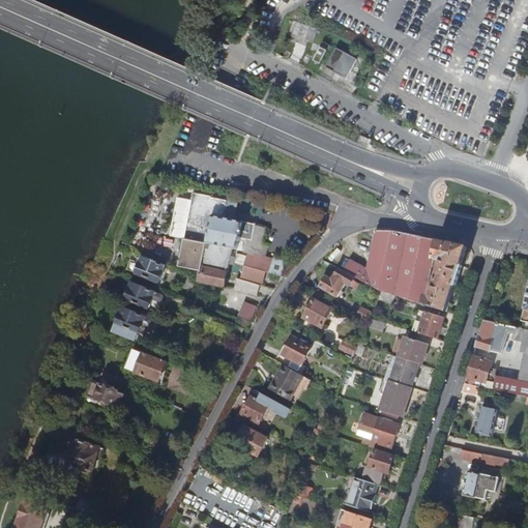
[(308,44),(314,25),(292,18),(286,36),(308,44)]
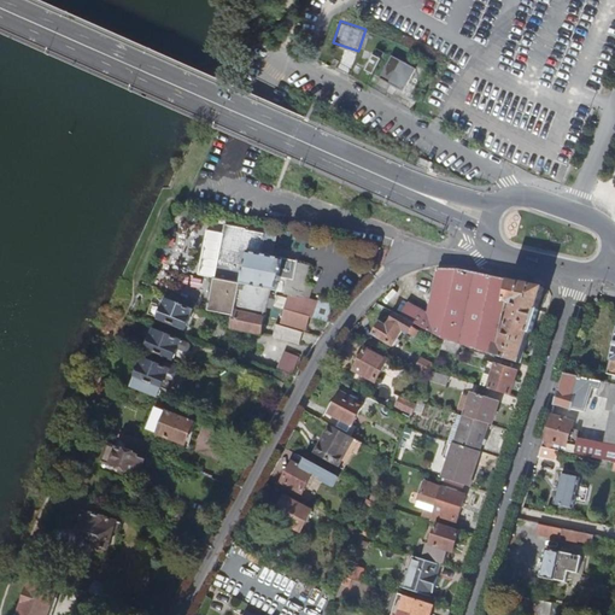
[(370,72),(379,57),(369,51),(361,68),(370,72)]
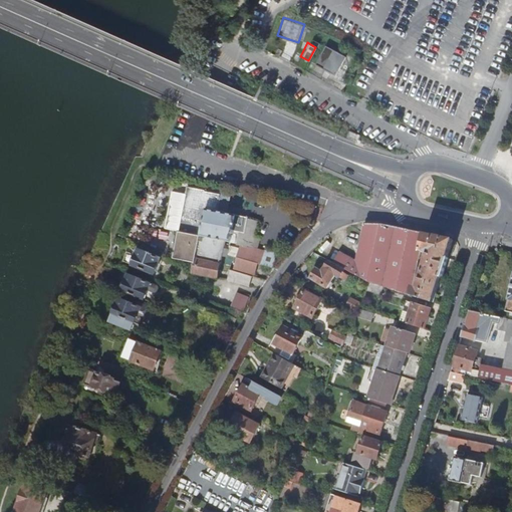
[(334,73),(343,55),(323,44),(313,63),(334,73)]
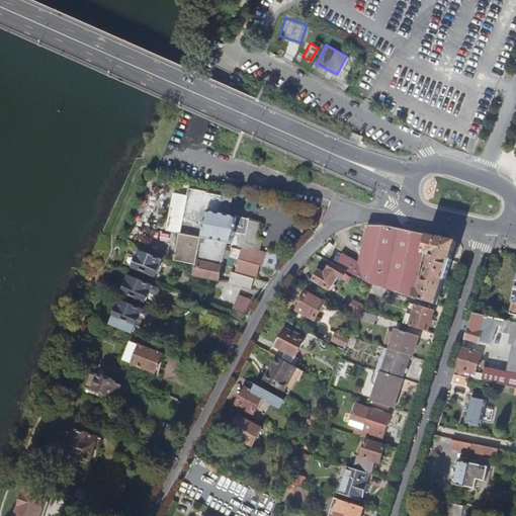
[(248,219),(248,218),(228,213),(220,211),(222,199),(223,194),(206,191),(206,190),(188,186),(187,194),(179,232),(175,255),(174,259),(195,263),(193,271),(193,273),(218,278),(223,256),(228,257),(229,249),(224,248),(226,241),(238,243),(240,233),(245,234),(248,219)]
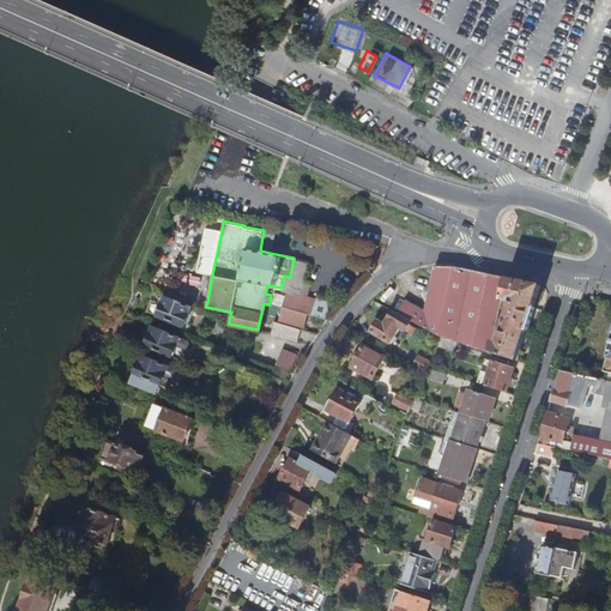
[(212,274),(222,230),(205,227),(195,271),(212,274)]
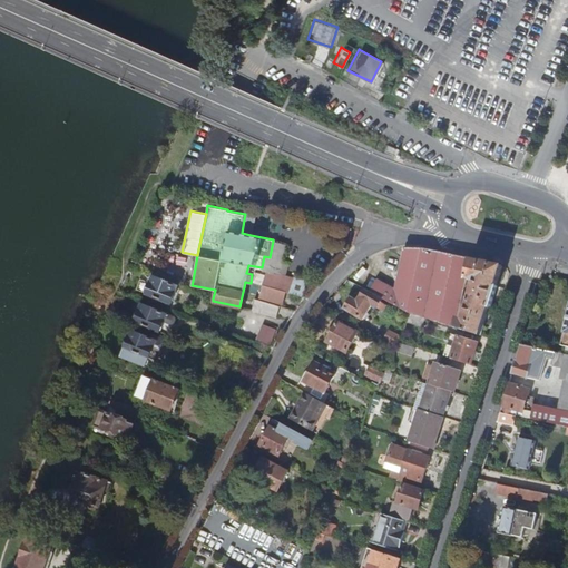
[(251,235),(253,222),(244,219),(242,233),(251,235)]
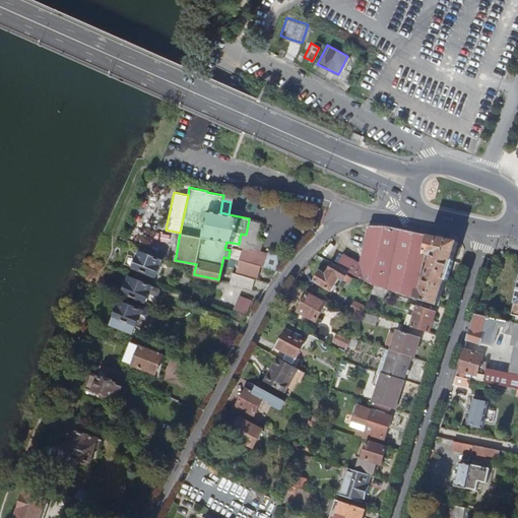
[(250,219),(249,219),(246,235),(241,234),(239,244),(238,247),(249,249),(250,248),(259,250),(261,246),(262,240),(256,239),(260,221),(250,219)]
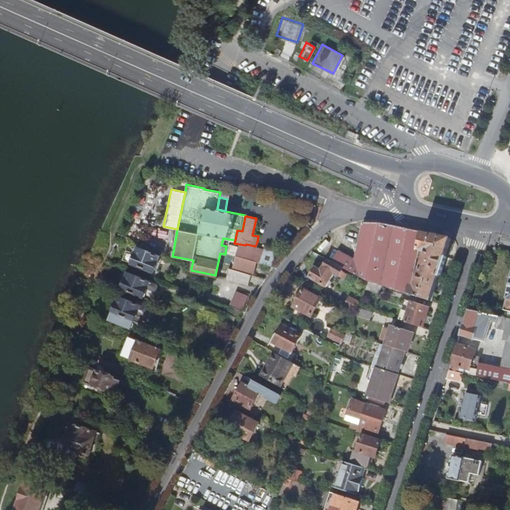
[(415,256),(420,231),(378,223),(363,221),(361,222),(353,260),(336,251),(330,261),(340,267),(366,281),(379,285),(407,293),(409,284),(415,256)]
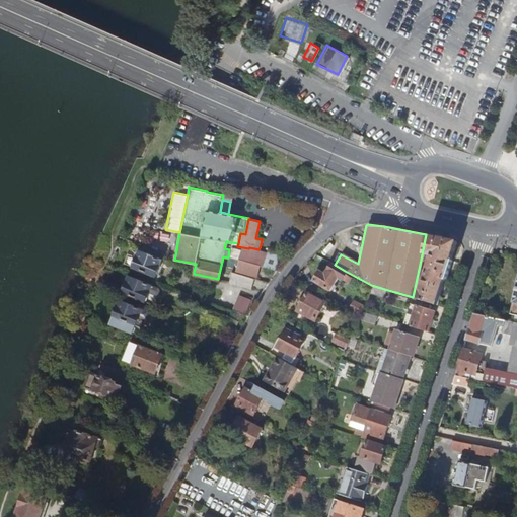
[(449,260),(455,241),(454,239),(426,234),(421,260),(429,262),(419,289),(415,288),(413,297),(434,304),(443,279),(444,279),(450,260),(449,260)]
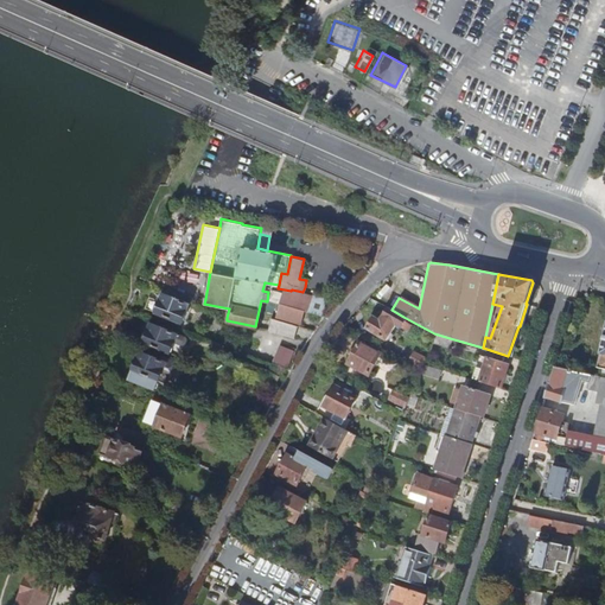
[(319,314),(324,297),(310,293),(305,311),(319,314)]
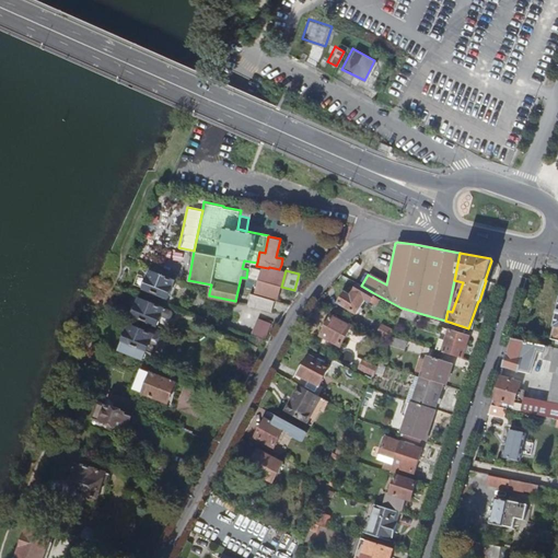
[(166,298),(173,281),(148,271),(141,288),(166,298)]
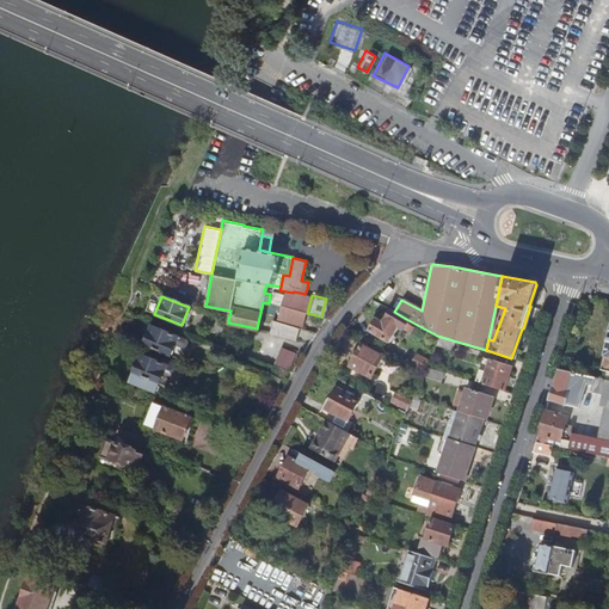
[(301,324),(305,311),(290,307),(280,305),(276,318),(301,324)]
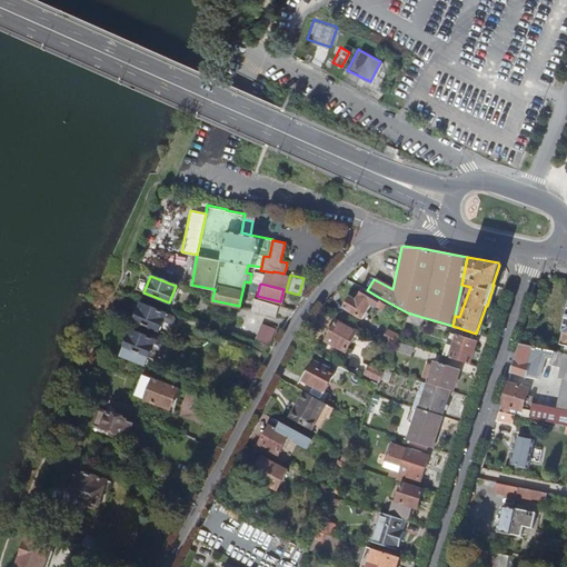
[(359,318),(368,302),(376,307),(378,304),(376,302),(378,297),(367,290),(361,288),(357,295),(354,299),(348,296),(341,307),(359,318)]
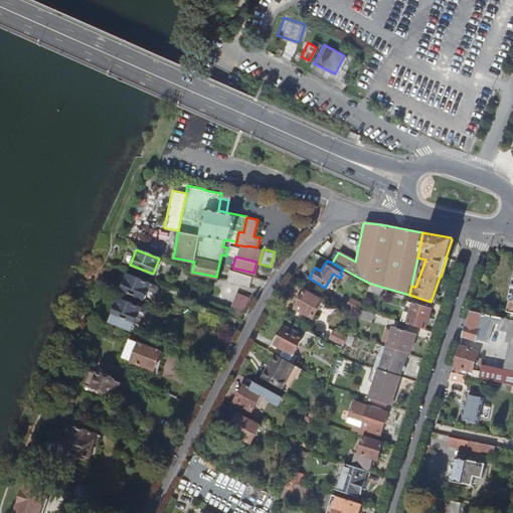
[(249,286),(251,276),(229,270),(227,276),(235,278),(234,282),(249,286)]
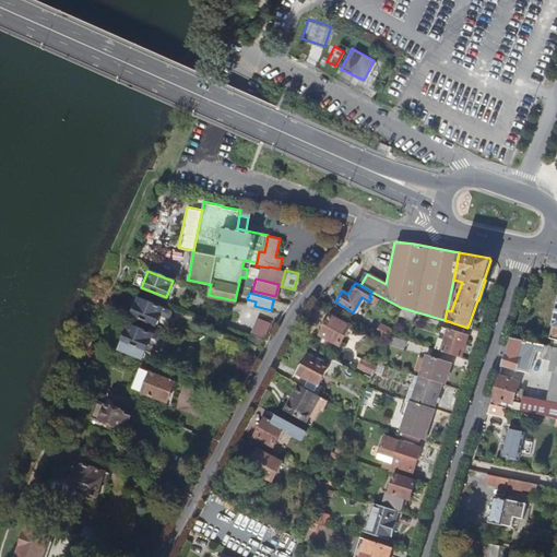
[(556,294),(547,336),(553,338),(550,345),(552,345),(556,346),(556,294)]
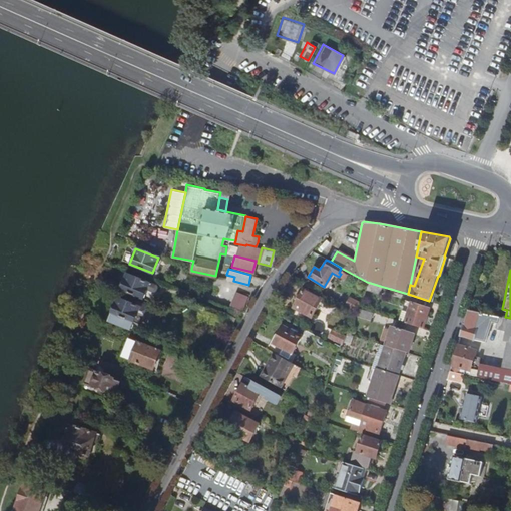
[(157,285),(149,282),(148,283),(126,274),(119,289),(142,298),(146,289),(153,292),(155,291),(157,287),(157,285)]
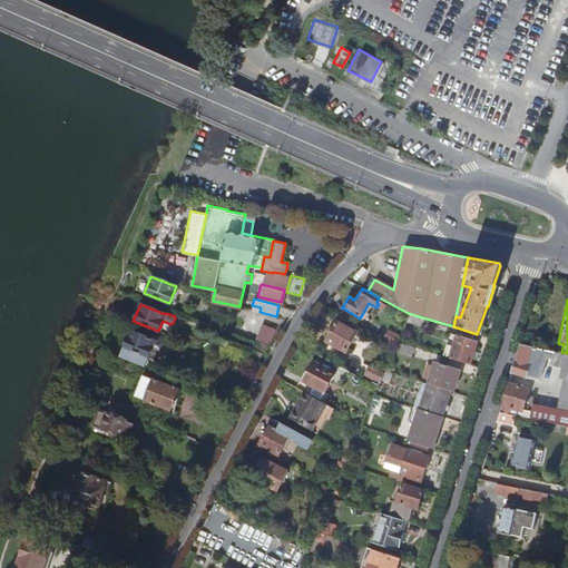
[(420,326),(422,317),(408,313),(403,322),(420,326)]
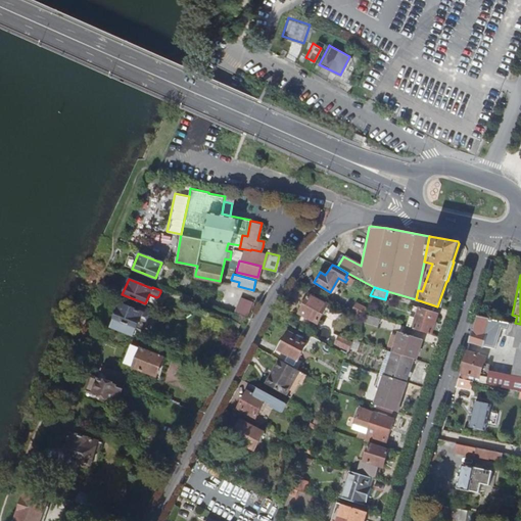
[(247,313),(252,299),(240,294),(234,309),(247,313)]
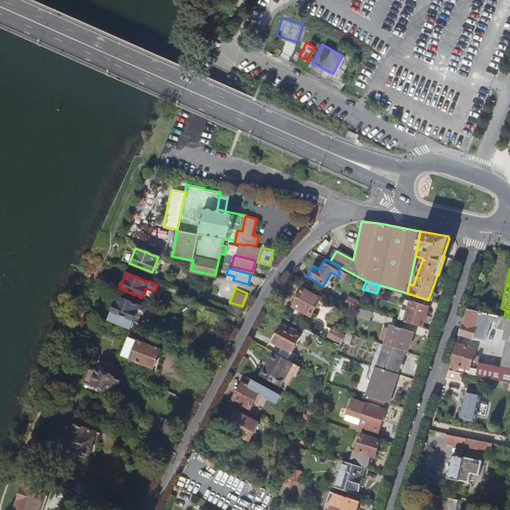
[(309,315),(319,298),(301,288),(291,306),(309,315)]
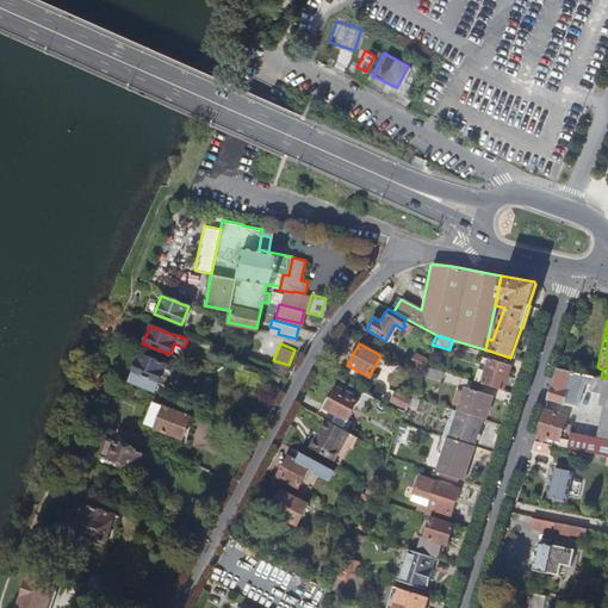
[(423,365),(426,360),(414,353),(409,363),(421,370),(423,365)]
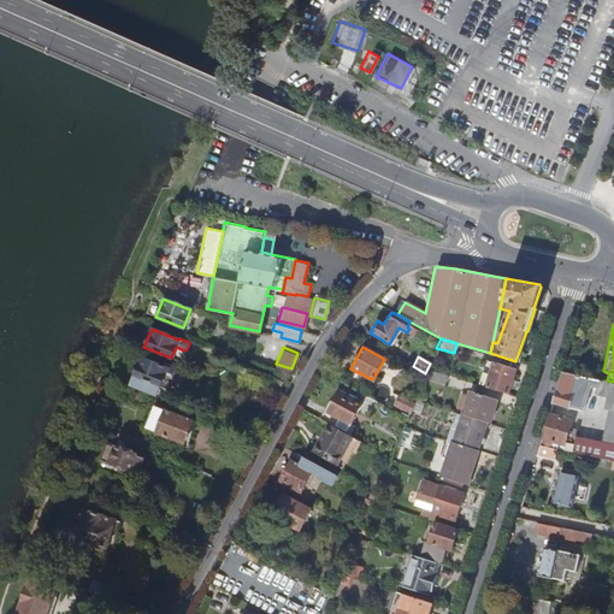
[(160,387),(165,375),(173,378),(176,371),(177,367),(161,361),(160,365),(140,358),(129,387),(157,397),(160,387)]
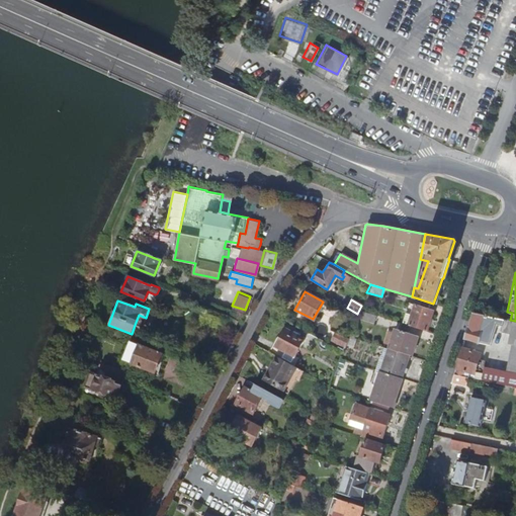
[(425,331),(431,311),(413,305),(406,325),(425,331)]
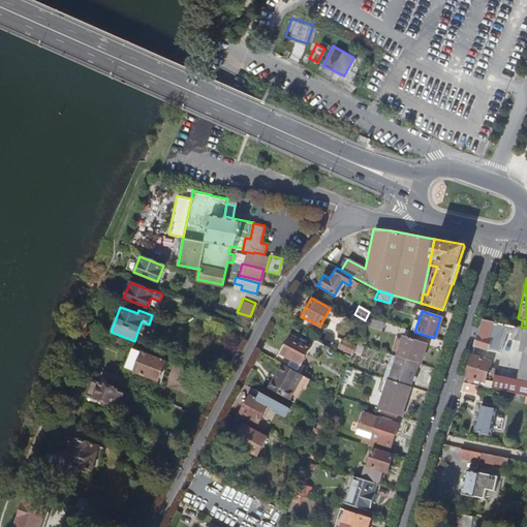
[(226,332),(229,322),(228,321),(209,314),(206,323),(226,332)]
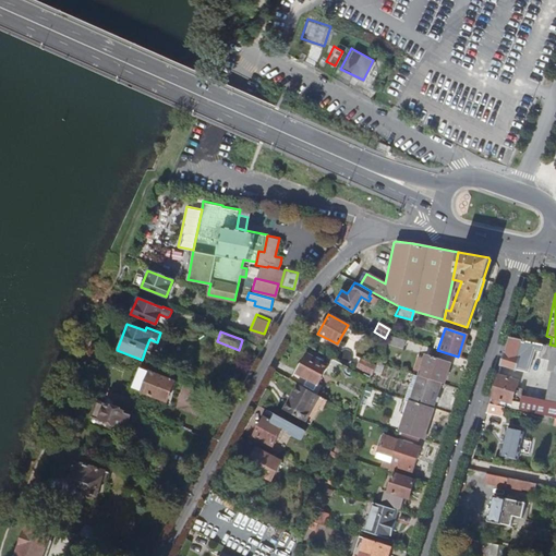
[(258,346),(263,336),(250,331),(243,333),(241,339),(242,340),(258,346)]
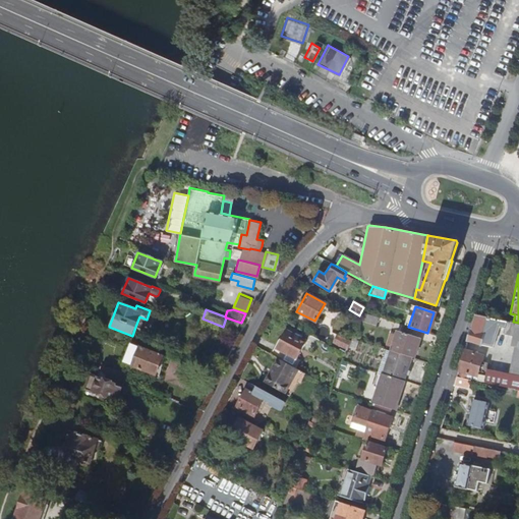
[(370,324),(373,316),(361,311),(359,315),(359,316),(358,320),(370,324)]
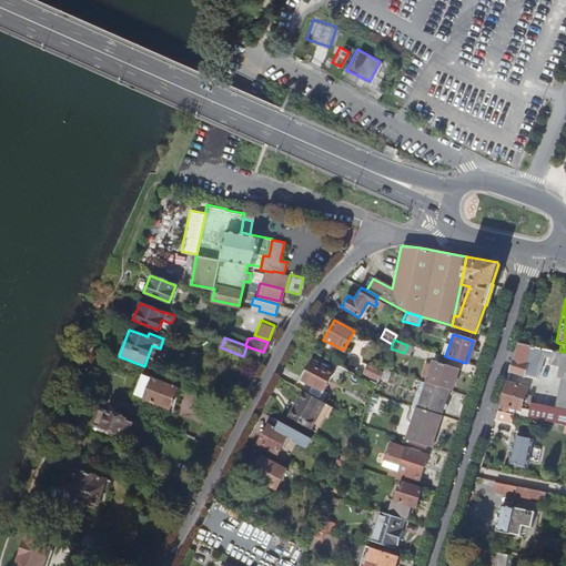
[(536,377),(544,354),(552,356),(553,350),(517,342),(508,371),(524,375),(525,374),(536,377)]
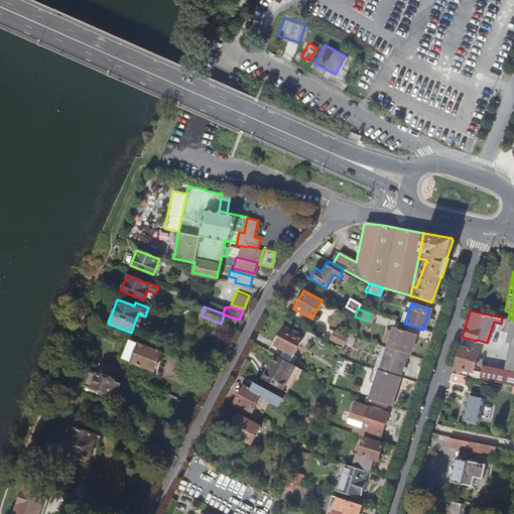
[(141,327),(145,316),(138,313),(134,324),(141,327)]
